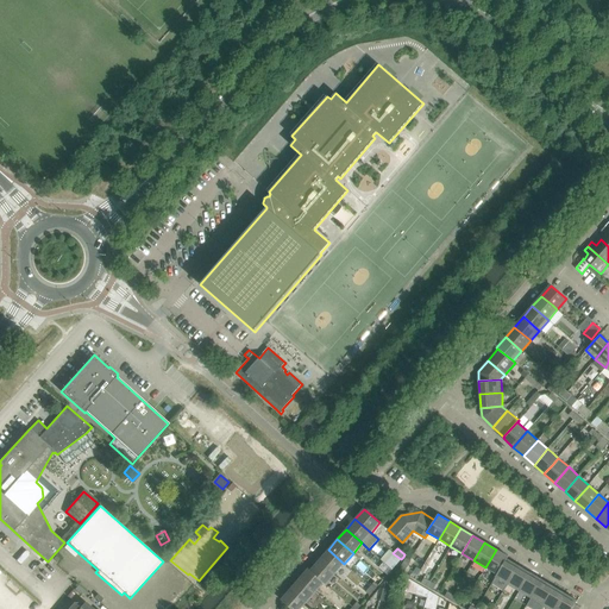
[(29,550),(18,560),(26,567),(36,557),(29,550)]
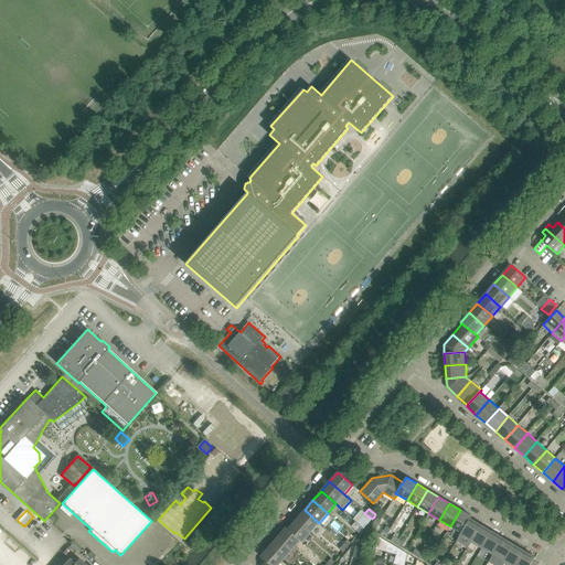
[(319,523),(305,510),(296,520),(311,532),(319,523)]
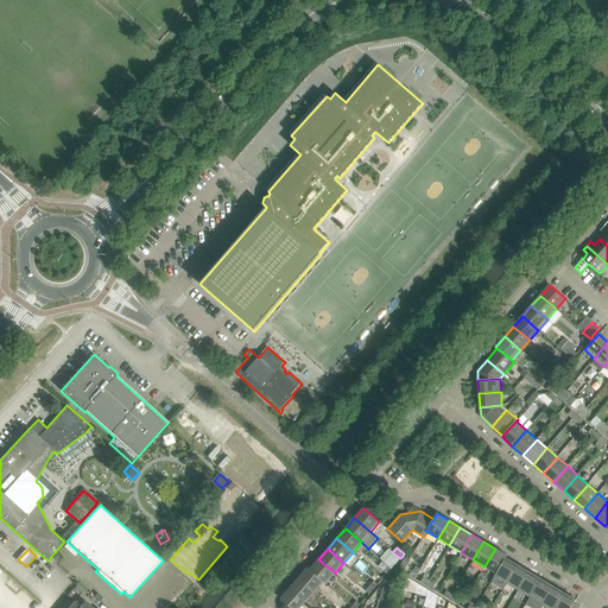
[(496,574),(506,558),(507,556),(495,549),(485,567),(496,574)]
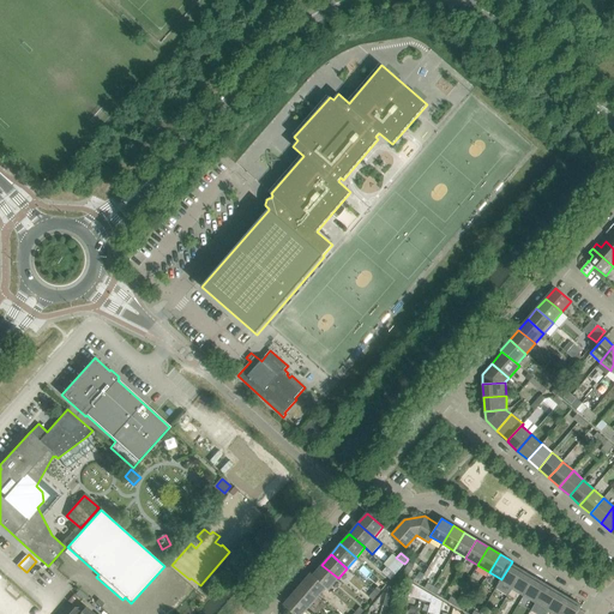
[(512,589),(523,571),(511,564),(501,579),(495,588),(507,595),(512,589)]
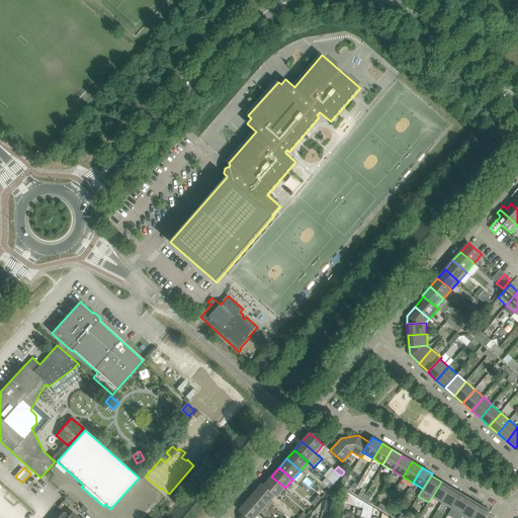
[(285,488),(271,477),(264,485),(275,496),(277,497),(285,488)]
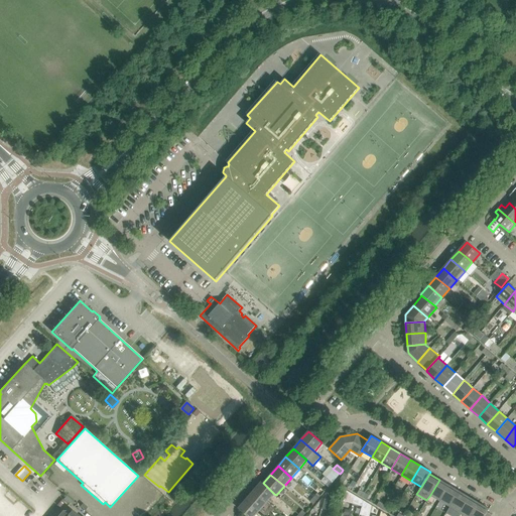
[(440,501),(449,486),(439,480),(430,495),(440,501)]
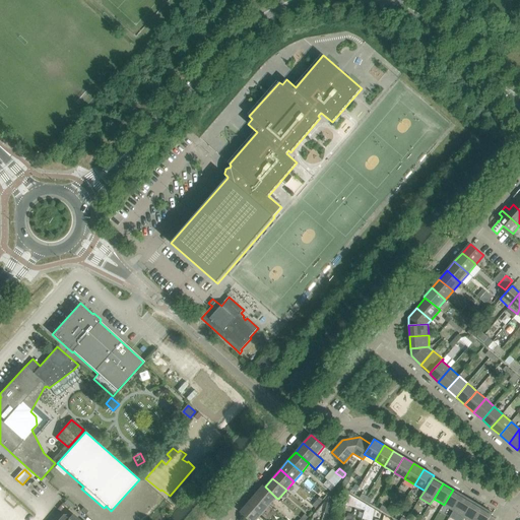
[(276,498),(265,486),(263,485),(255,495),(269,506),(276,498)]
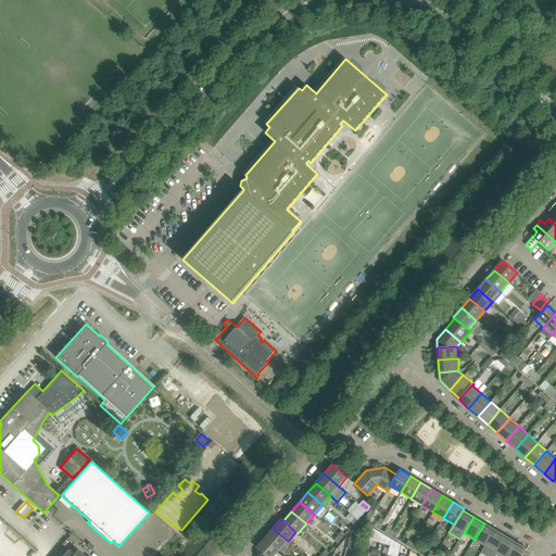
[(484,546),(494,529),(484,523),(475,540),(484,546)]
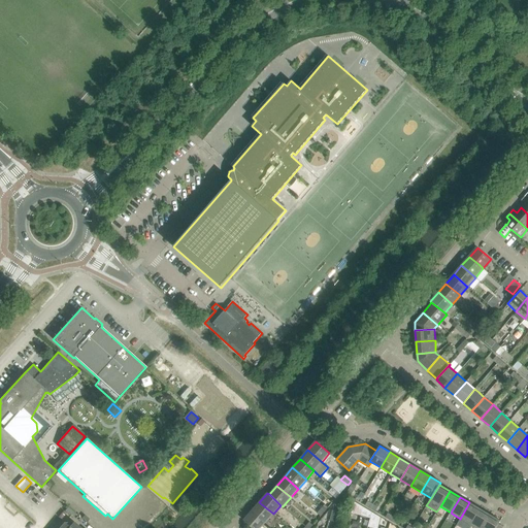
[(363,506),(354,501),(352,513),(361,515),(363,506)]
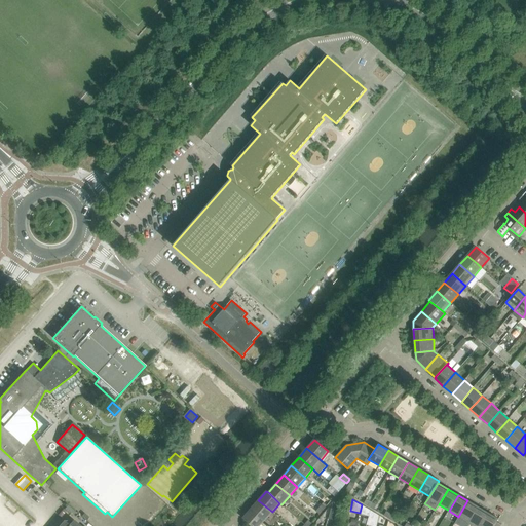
[(272,512),(258,500),(251,509),(264,521),(272,512)]
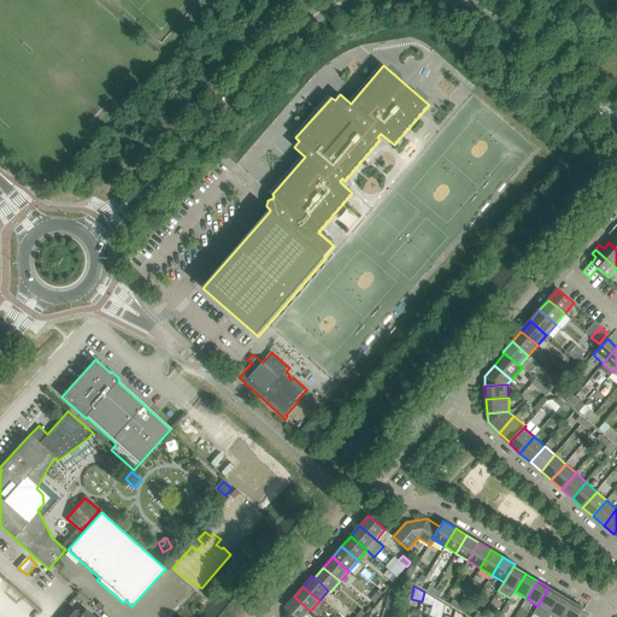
[(550,612),(560,594),(559,593),(548,587),(538,606),(550,612)]
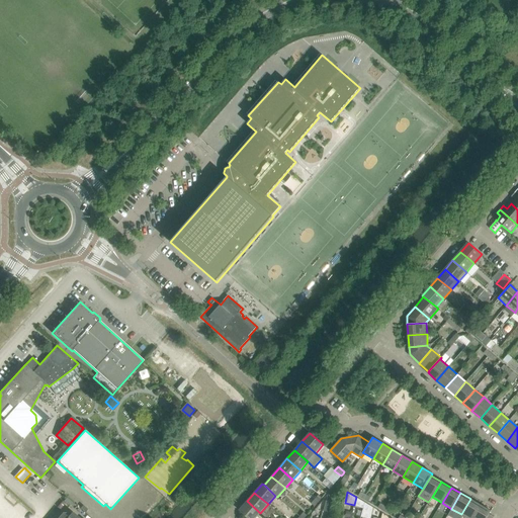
[(364,503),(356,497),(354,505),(363,508),(364,503)]
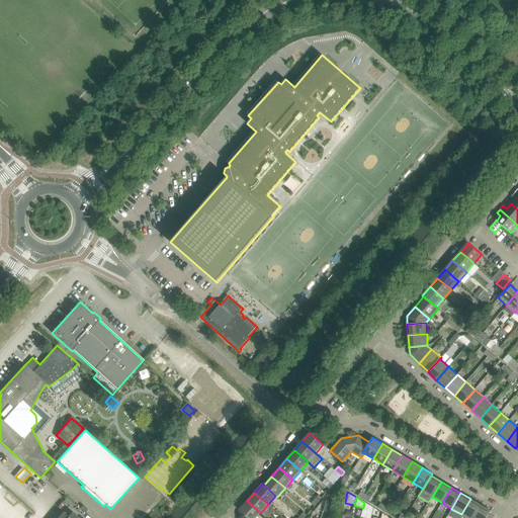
[(472,517),(481,505),(470,499),(461,514),(467,517),(472,517)]
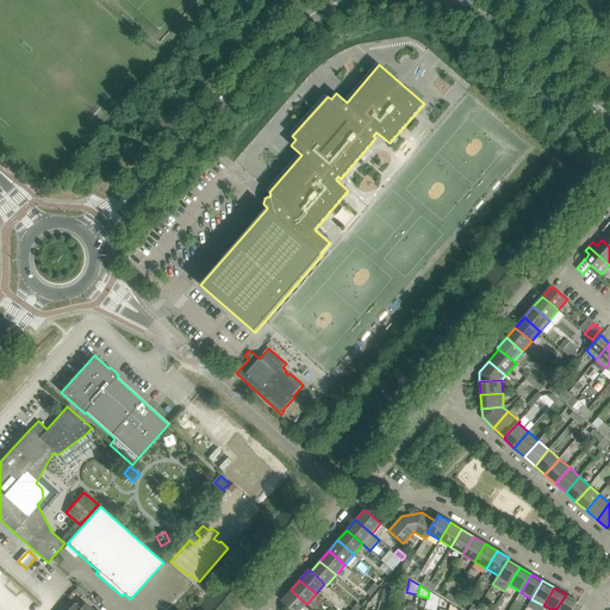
[(291,609),(292,609),(300,609),(306,604),(291,590),(281,601),(291,609)]
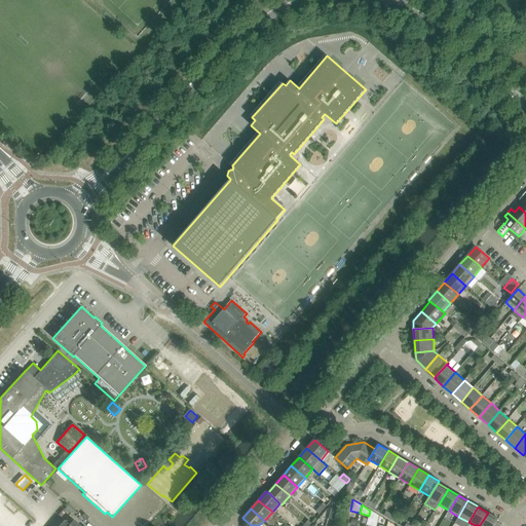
[(368,518),(378,521),(379,516),(370,511),(369,516),(368,518)]
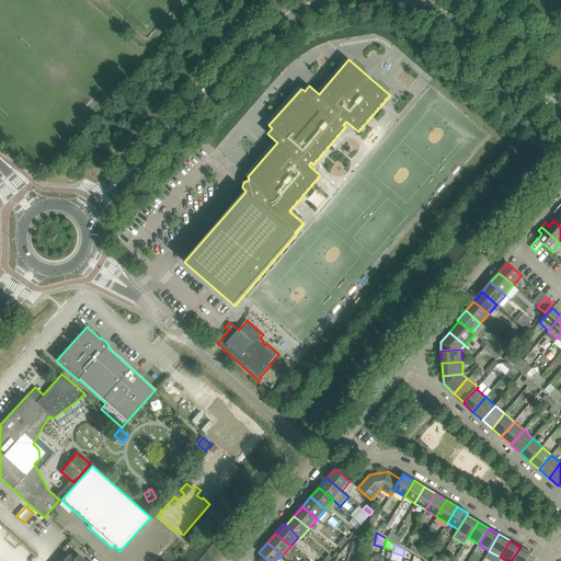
[(521,547),(512,560),(526,560),(529,557),(531,553),(521,547)]
